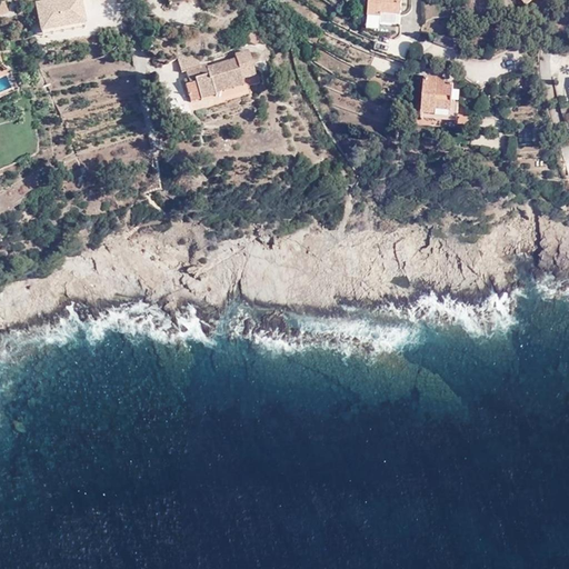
[(68,0),(36,6),(41,37),(83,29),(79,0),(68,0)]
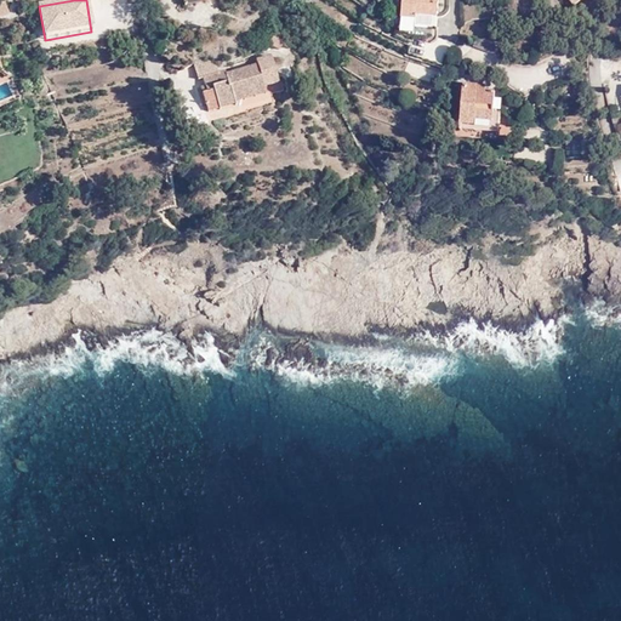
[(420,33),(436,34),(437,0),(403,0),(402,24),(420,26),(420,33)]
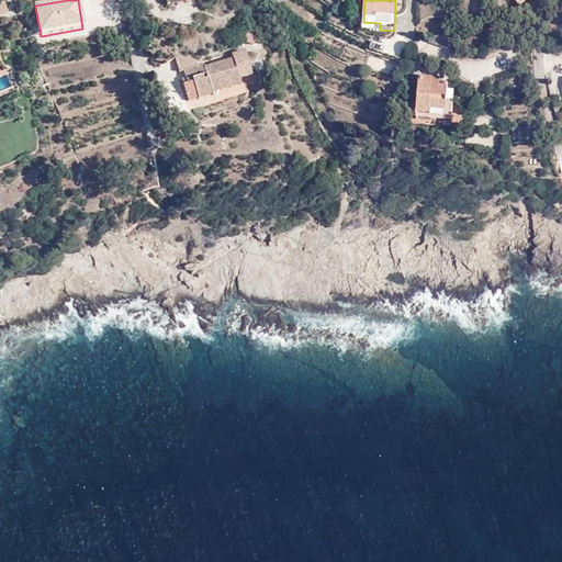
[(251,75),(244,51),(232,54),(233,58),(204,67),(203,64),(184,69),(186,78),(187,82),(183,83),(186,93),(195,91),(198,98),(213,93),(212,92),(211,87),(238,79),(251,75)]
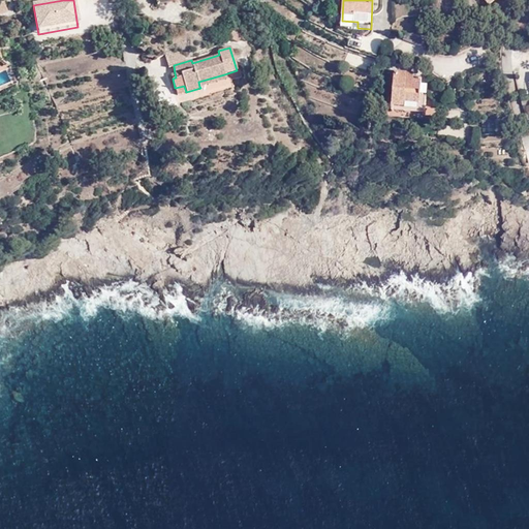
[(419,97),(421,94),(422,76),(407,75),(407,71),(395,70),(392,106),(425,110),(426,98),(419,97)]
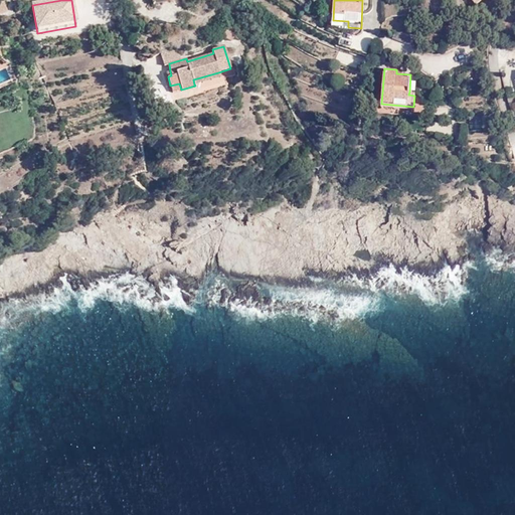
[(219,77),(218,72),(193,79),(194,84),(219,77)]
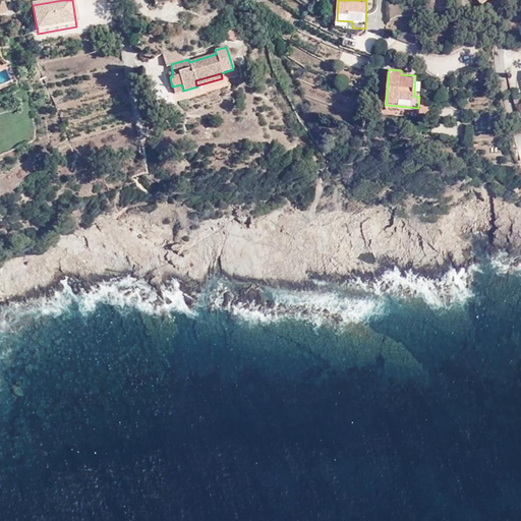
[(174,94),(181,92),(183,91),(181,84),(172,87),(174,94)]
